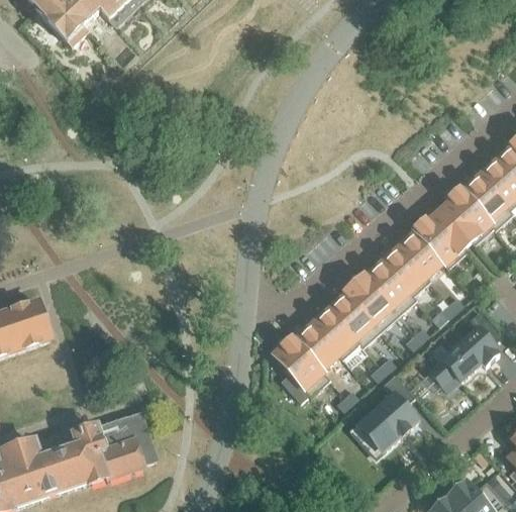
[(28,0),(34,7),(34,8),(69,44),(71,42),(73,44),(86,31),(83,27),(101,11),(109,19),(130,0),(28,0)]
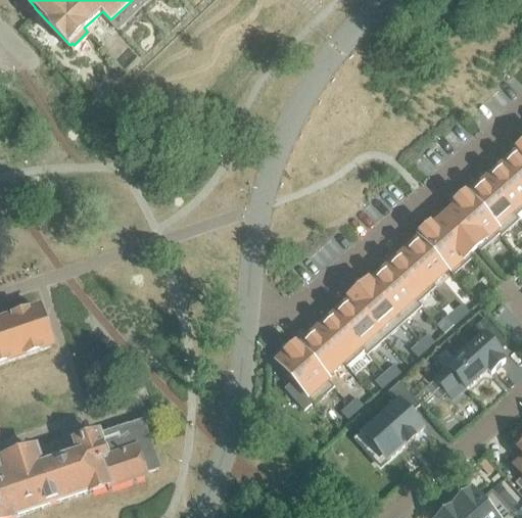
[(521,150),(517,145),(517,146),(518,148),(510,155),(509,153),(501,161),(521,185),(521,150)]
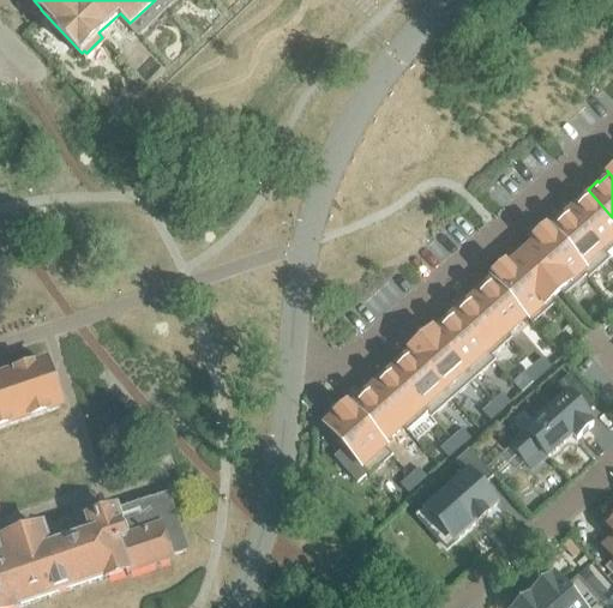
[(580,199),(569,209),(610,256),(611,254),(607,250),(612,244),(612,217),(588,190),(578,198),(580,199)]
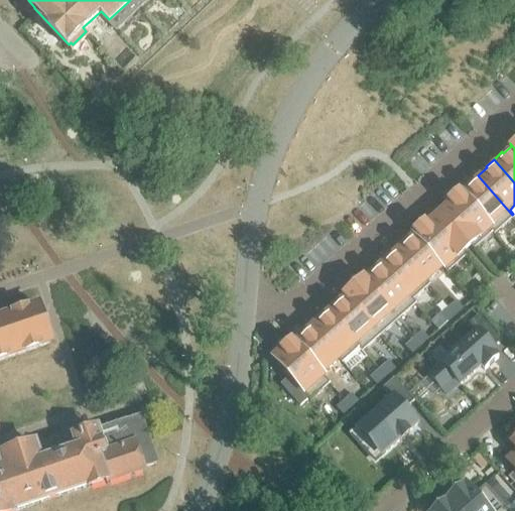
[(459,189),(495,230),(512,215),(478,175),(462,190),(460,188),(459,189)]
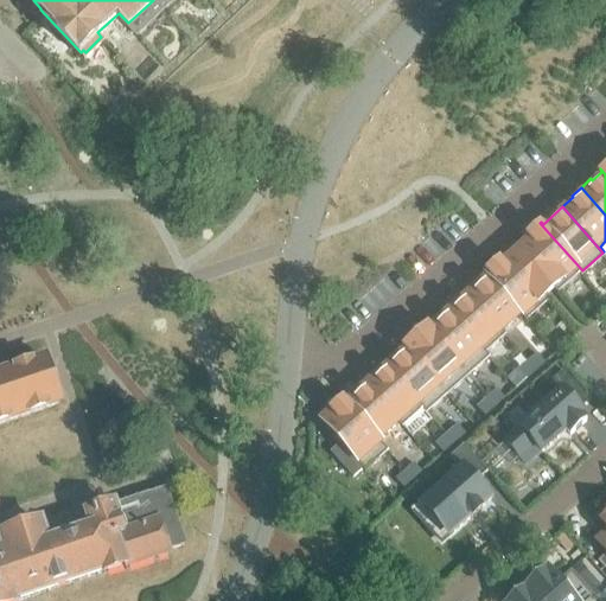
[(557,288),(580,269),(581,272),(582,270),(540,223),(540,222),(527,234),(529,236),(520,244),(557,288)]
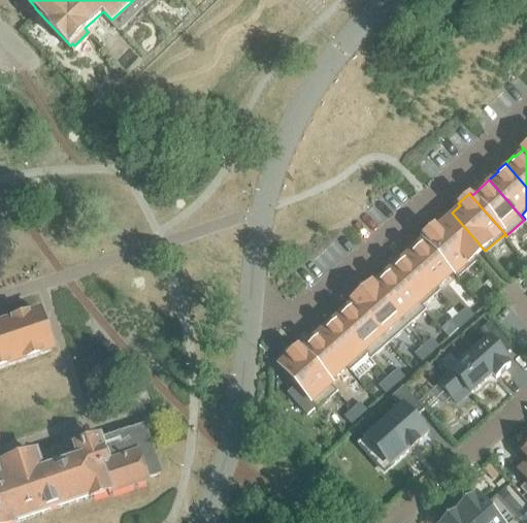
[(436,227),(434,224),(423,234),(424,234),(454,268),(453,269),(458,275),(479,257),(445,219),(436,227)]
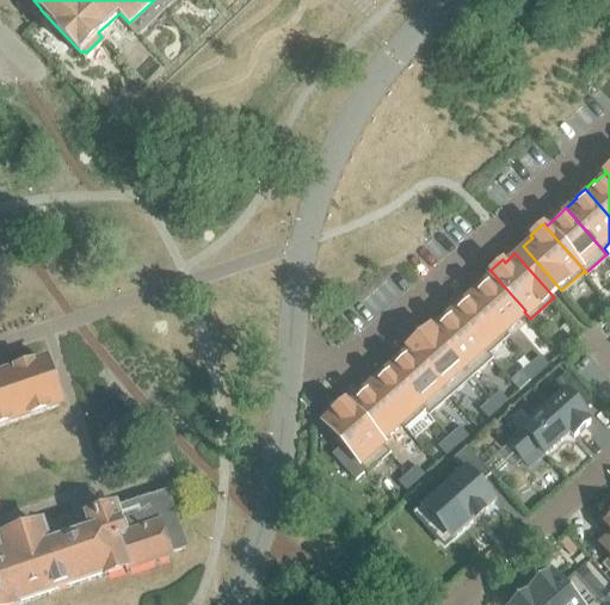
[(490,272),(491,275),(472,291),(509,333),(510,332),(506,328),(524,312),(525,310),(491,271),(490,272)]
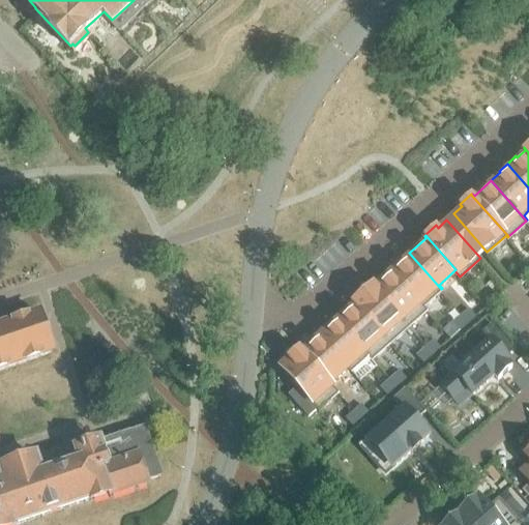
[(428,308),(424,304),(441,289),(409,253),(391,268),(427,309),(428,308)]
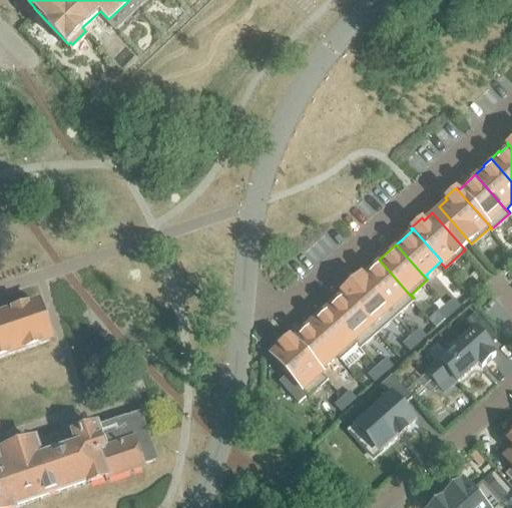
[(501,254),(508,261),(511,257),(511,250),(508,246),(501,254)]
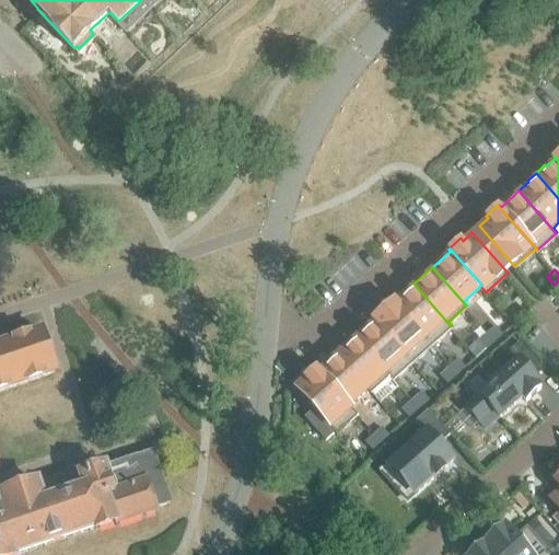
[(395,300),(432,343),(451,326),(414,284),(414,285),(412,282),(404,290),(405,292),(395,300)]
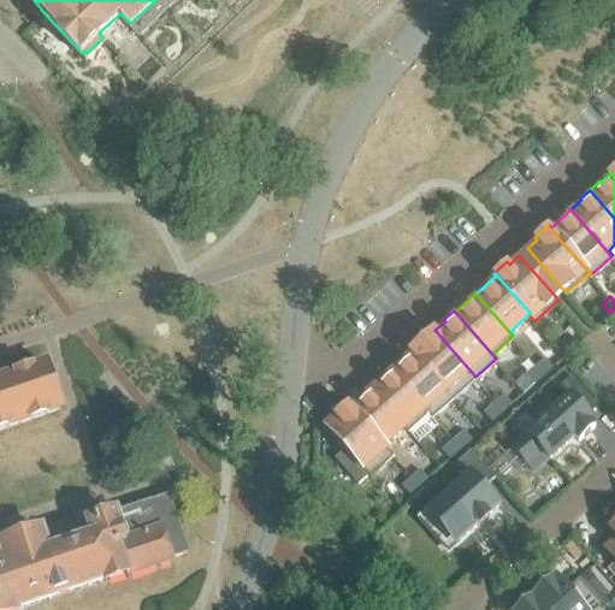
[(412,348),(454,396),(475,377),(435,330),(435,331),(432,329),(430,327),(421,336),(423,337),(412,348)]
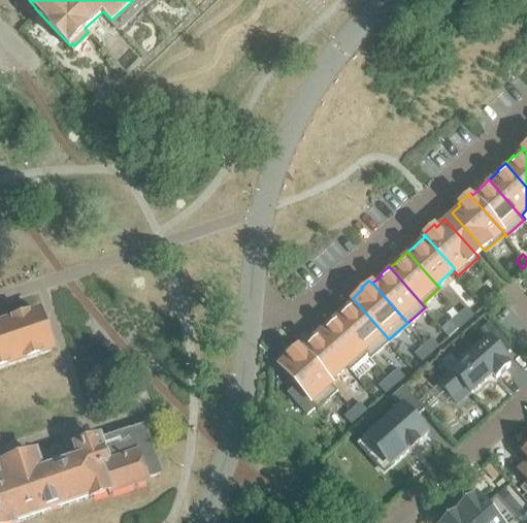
[(492,296),(485,288),(476,295),(484,303),(492,296)]
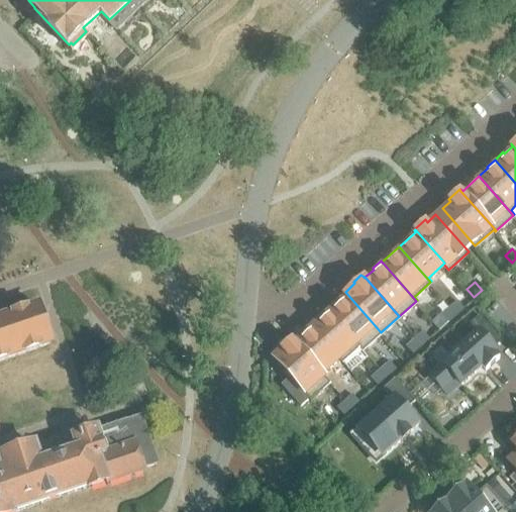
[(337,301),(336,300),(328,307),(329,308),(329,309),(364,347),(381,332),(345,292),(344,292),(345,294),(337,301)]
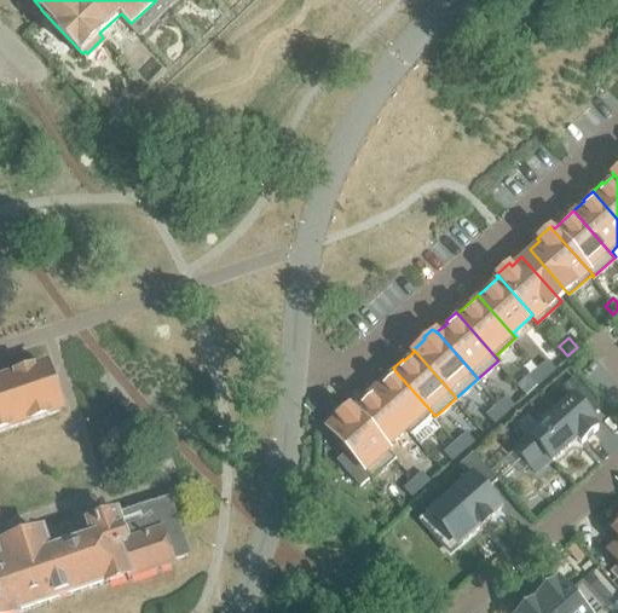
[(547,374),(556,365),(548,356),(539,364),(547,374)]
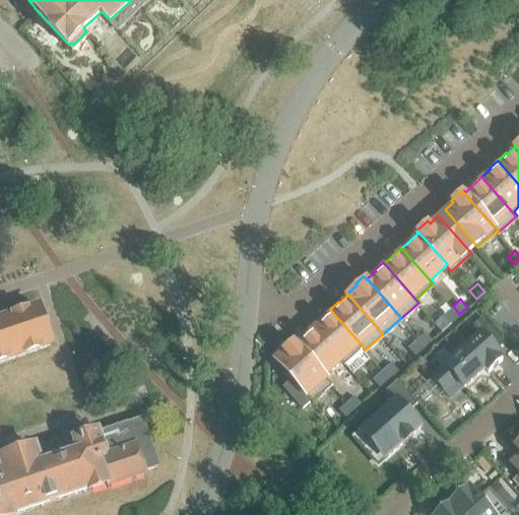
[(158,462),(142,414),(128,419),(74,437),(75,439),(67,441),(65,435),(36,444),(1,455),(0,451),(0,359),(52,341),(39,303),(0,316),(0,514),(12,514),(52,502),(51,500),(107,481),(108,484),(145,470),(144,467),(158,462)]
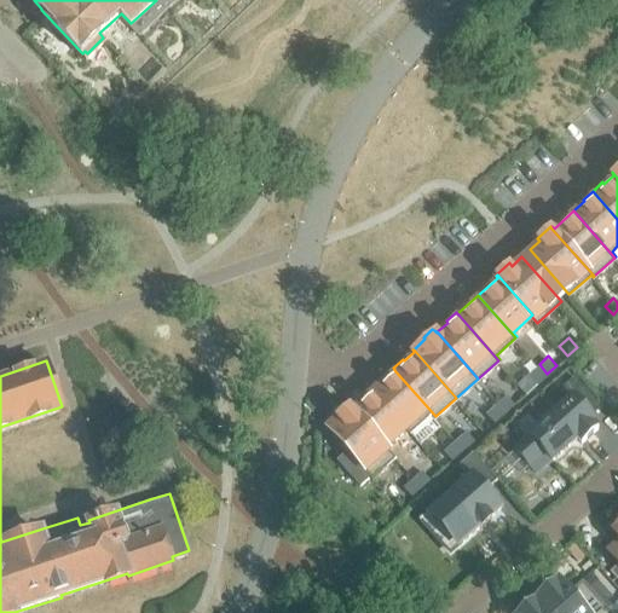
[(538,381),(547,374),(539,364),(530,372),(538,381)]
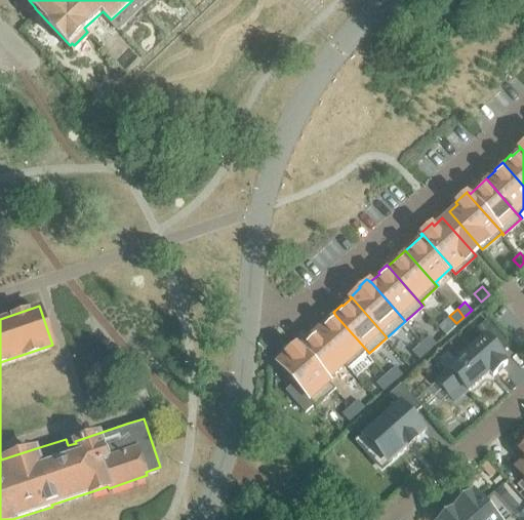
[(317,329),(349,365),(365,350),(369,354),(369,353),(334,314),(317,329)]
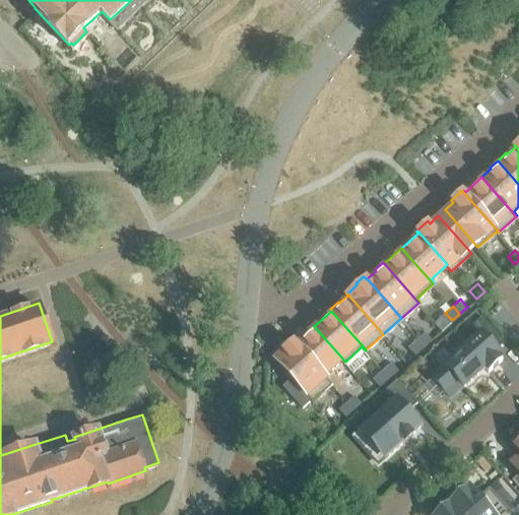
[(481,329),(490,338),(440,381),(453,396),(465,386),(471,392),(493,373),(497,378),(513,363),(510,359),(510,358),(505,351),(514,343),(493,319),(481,329)]
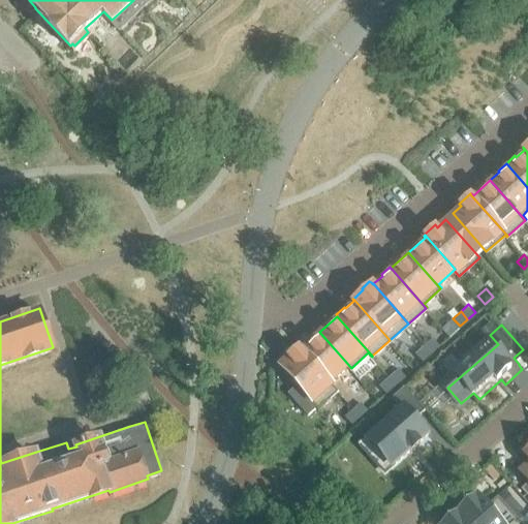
[(302,347),(301,348),(330,380),(331,379),(347,365),(350,368),(351,368),(319,332),(302,347)]
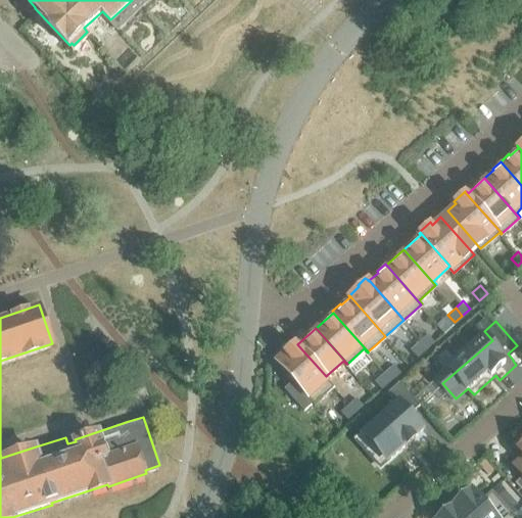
[(428,332),(420,339),(426,347),(435,339),(428,332)]
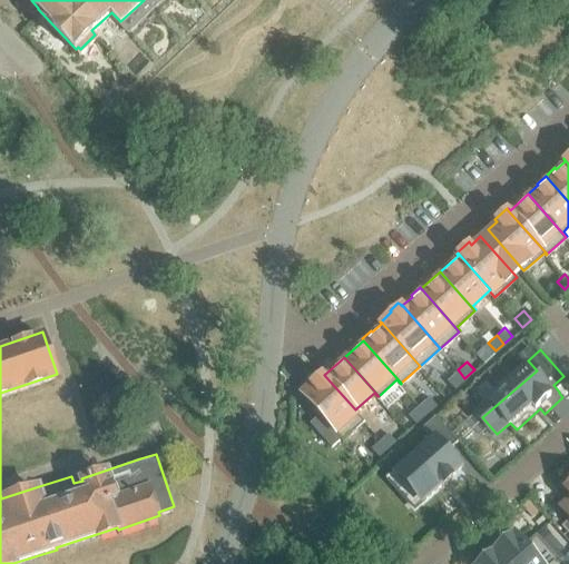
[(458,369),(448,378),(455,386),(464,378),(458,369)]
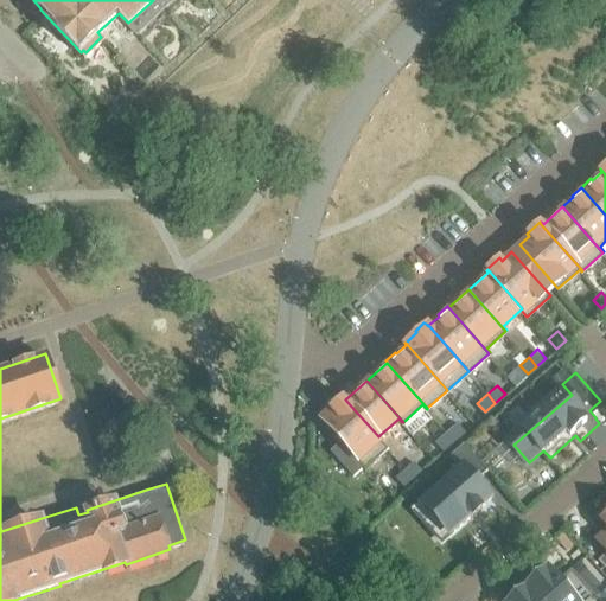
[(380,435),(378,436),(345,400),(346,398),(344,396),(343,397),(331,408),(333,410),(324,419),(365,467),(389,446),(380,435)]
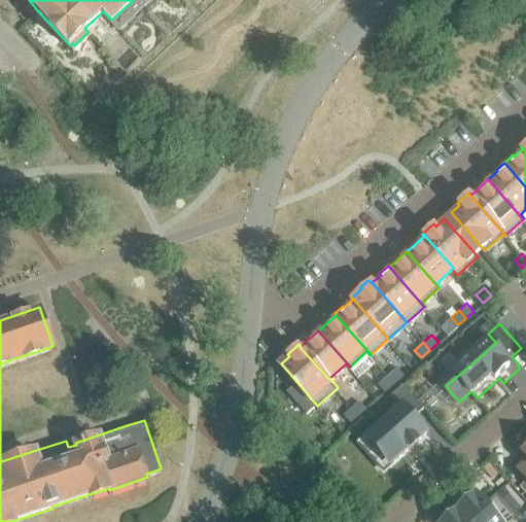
[(387,373),(394,381),(404,373),(397,364),(387,373)]
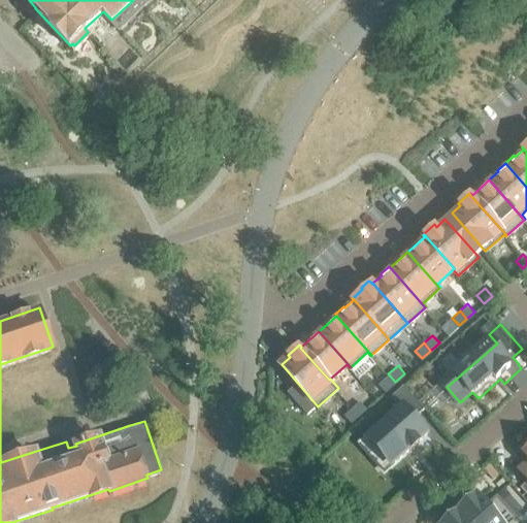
[(395,382),(388,373),(379,383),(386,390),(395,382)]
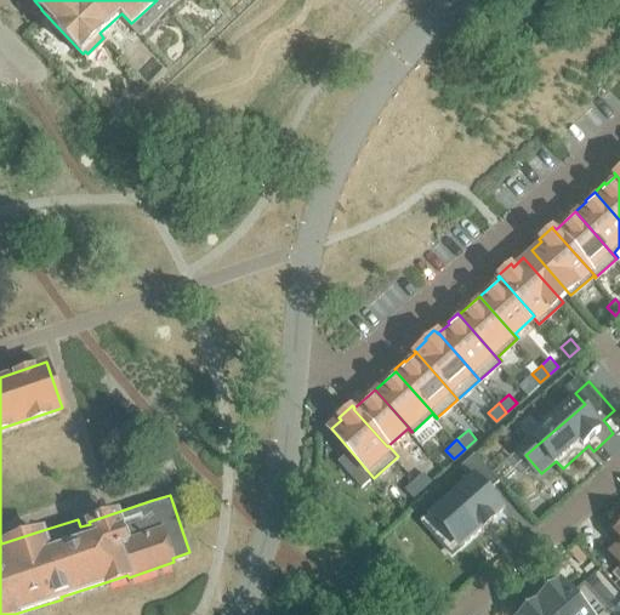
[(453,550),(501,507),(487,489),(499,478),(475,451),(460,463),(470,474),(422,516),(453,550)]
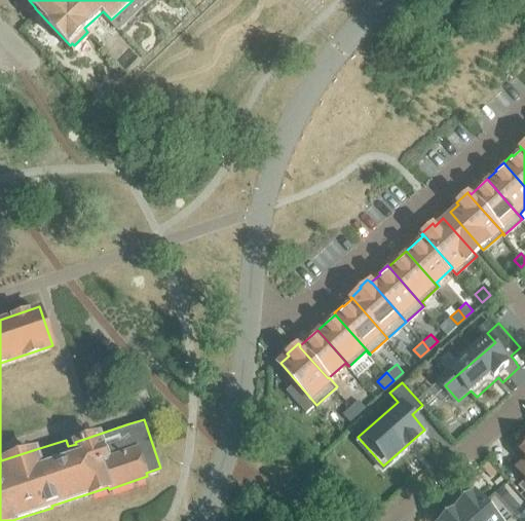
[(359,398),(350,405),(358,412),(365,405),(359,398)]
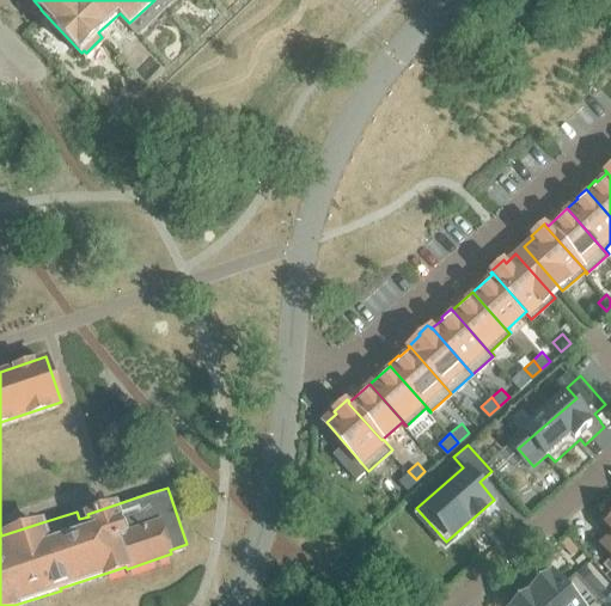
[(407,488),(416,479),(408,471),(399,478),(407,488)]
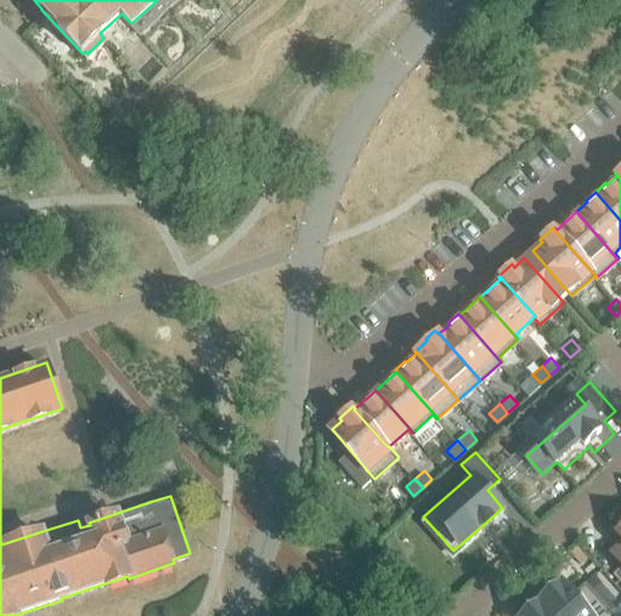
[(540,598),(554,615),(617,615),(610,608),(617,602),(599,582),(592,588),(586,581),(572,592),(562,580),(559,581),(540,598)]
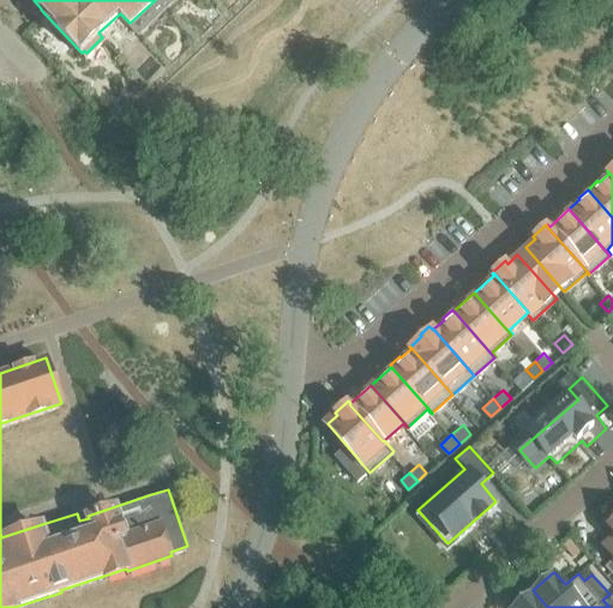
[(547,607),(533,590),(530,593),(530,591),(511,607),(547,607)]
